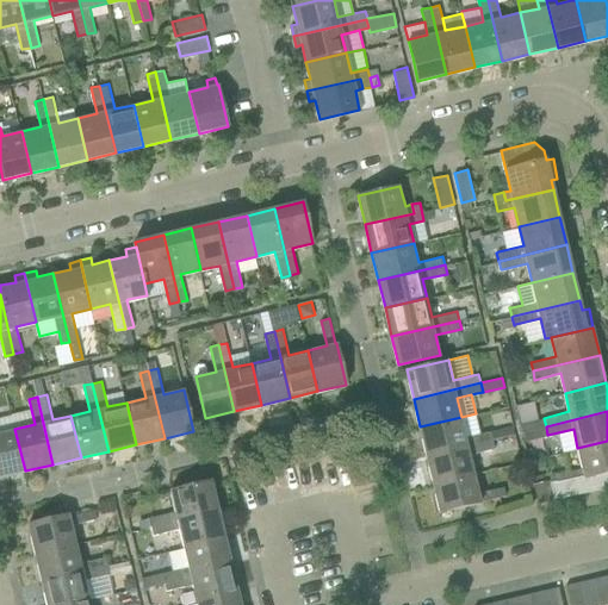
[(481,432),(476,413),(461,417),(466,436),(481,432)]
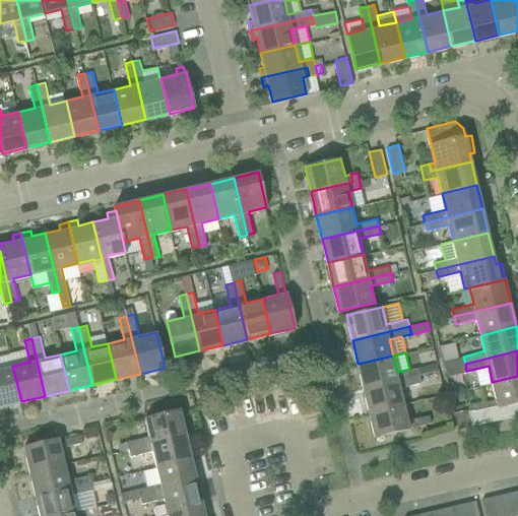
[(358,364),(364,388),(421,374),(419,367),(409,369),(397,372),(393,356),(358,364)]
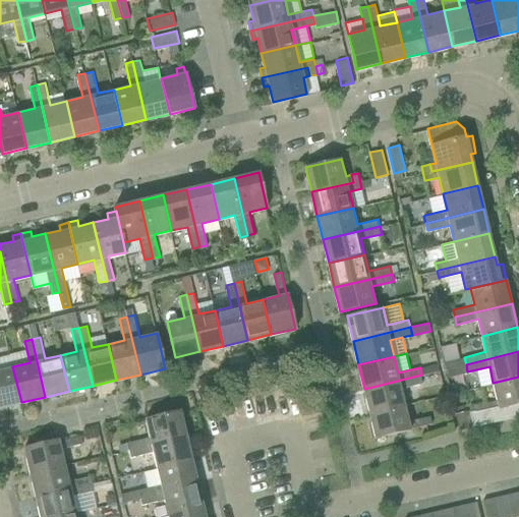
[(466,364),(464,357),(443,361),(445,369),(446,368),(466,364)]
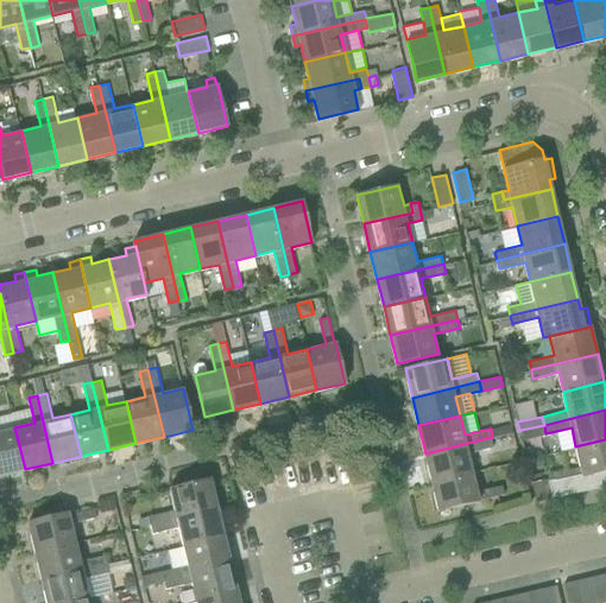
[(491,429),(492,437),(512,432),(511,424),(491,429)]
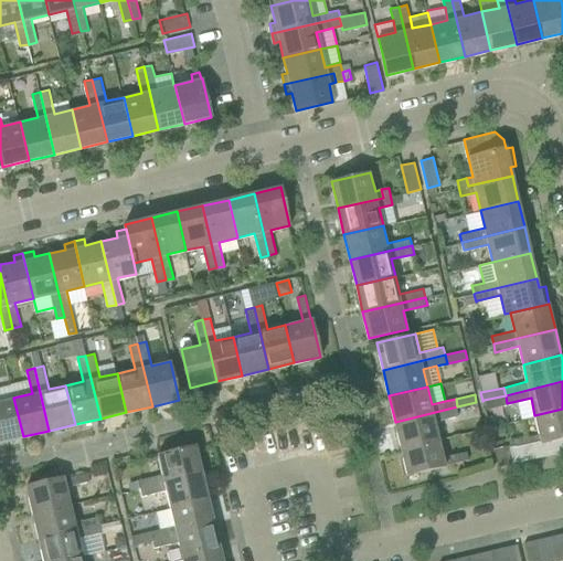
[(507,403),(506,395),(484,400),(486,409),(507,403)]
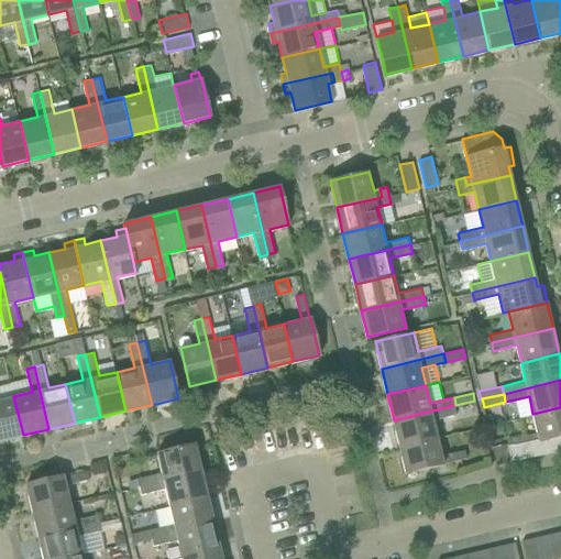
[(0,440),(23,435),(13,396),(0,398),(0,440)]
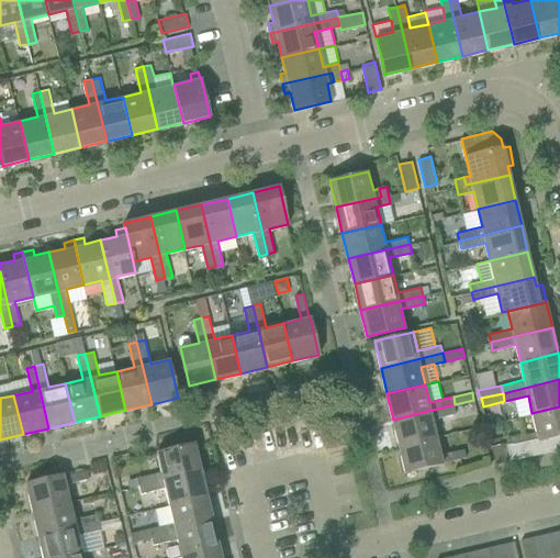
[(532,413),(528,395),(514,399),(518,416),(532,413)]
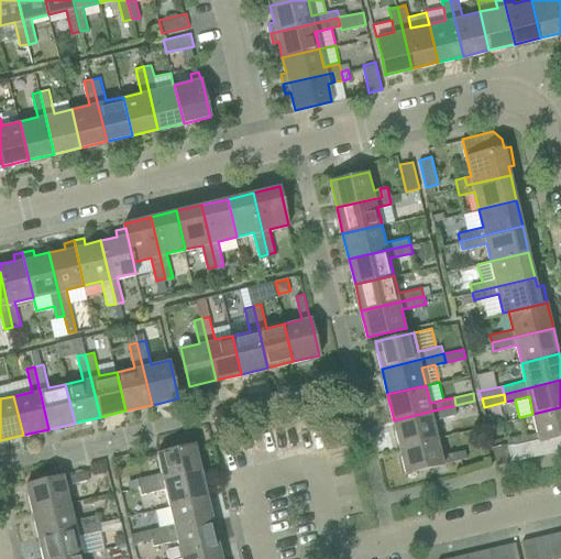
[(394,420),(399,446),(438,436),(433,419),(458,414),(455,405),(394,420)]
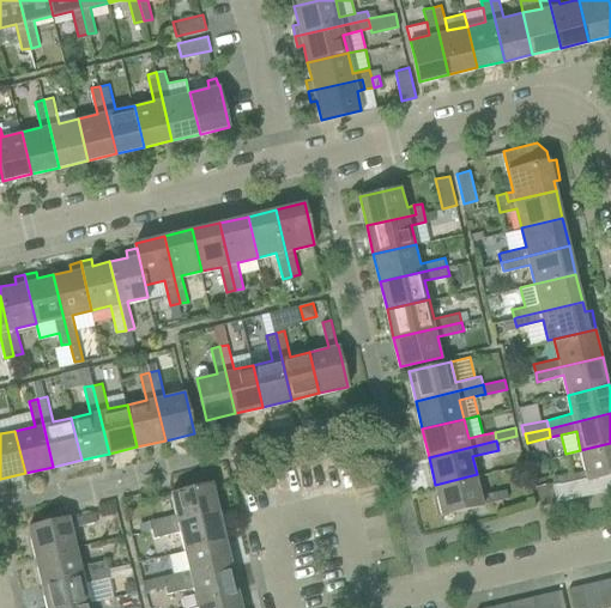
[(610,443),(580,450),(585,469),(560,475),(562,485),(555,486),(557,500),(610,487),(610,443)]
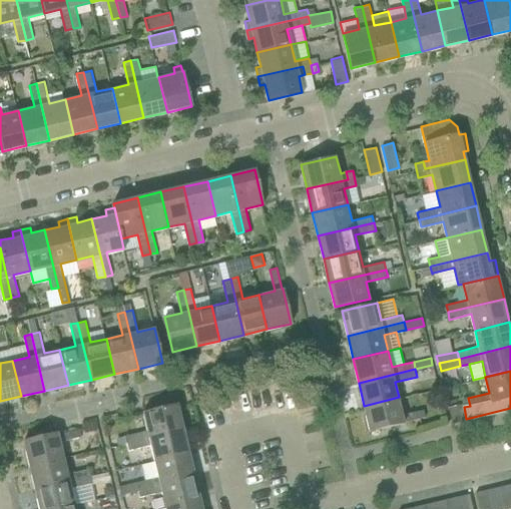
[(399,397),(364,406),(370,430),(405,422),(405,421),(426,416),(424,409),(403,414),(399,397)]
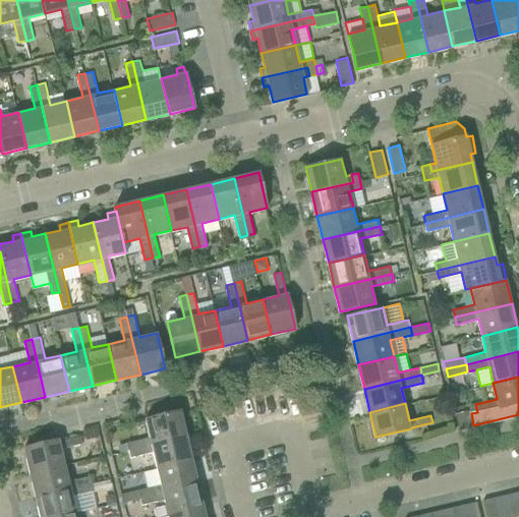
[(470,409),(456,412),(460,428),(473,425),(471,413),(470,409)]
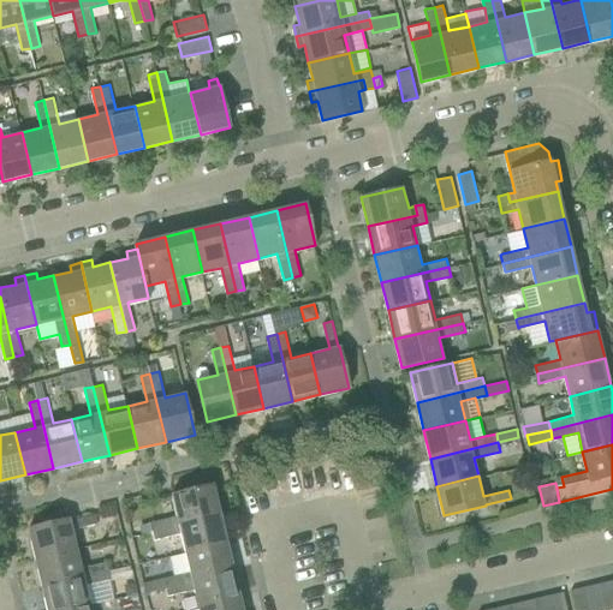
[(152,520),(153,528),(221,513),(214,484),(172,494),(177,514),(152,520)]
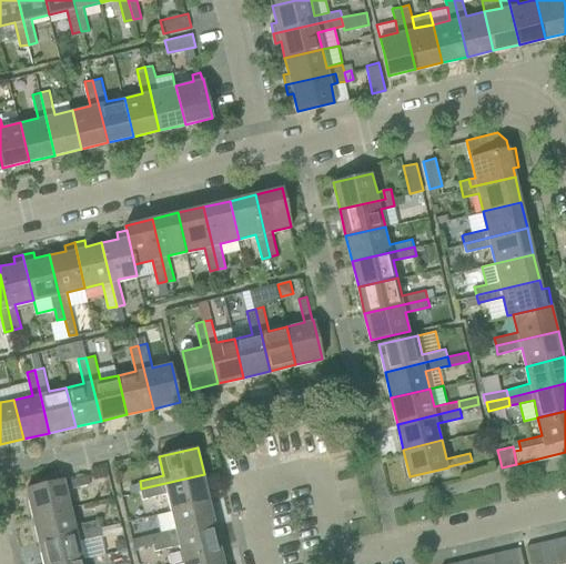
[(104,463),(91,466),(94,477),(108,475),(104,463)]
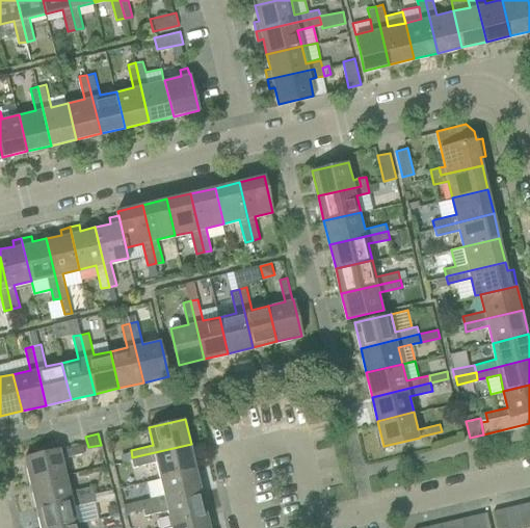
[(24,457),(30,482),(67,474),(62,456),(85,451),(83,444),(61,449),(60,448),(24,457)]
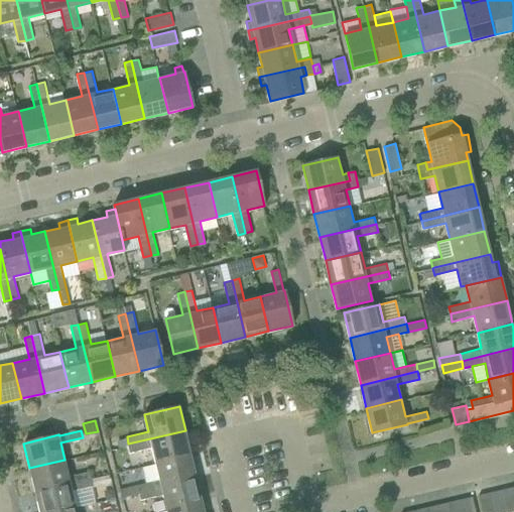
[(151,446),(155,462),(190,454),(185,430),(128,443),(130,452),(151,446)]
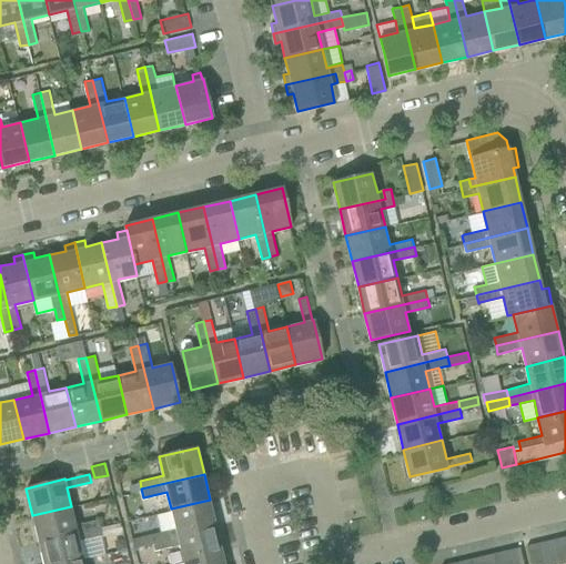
[(151,532),(153,541),(216,526),(210,500),(171,509),(175,526),(151,532)]
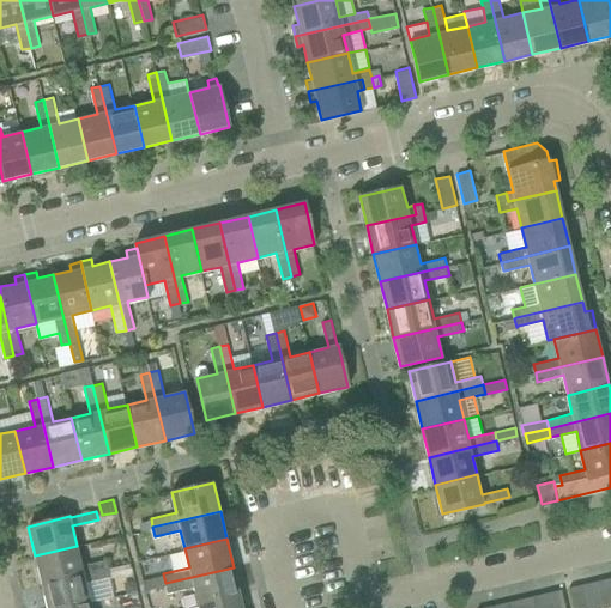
[(35,555),(42,583),(109,567),(107,558),(82,565),(77,546),(35,555)]
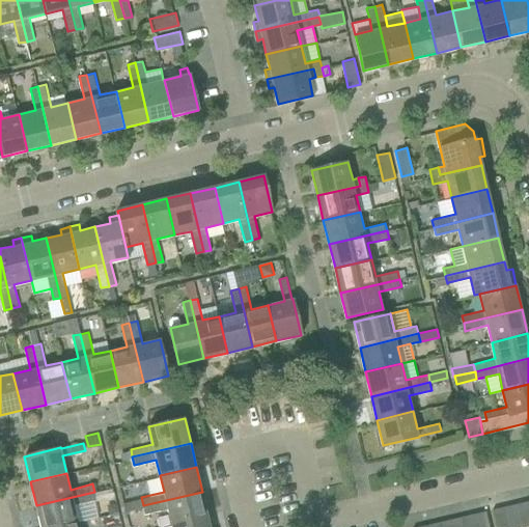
[(112,488),(94,492),(95,496),(95,499),(96,500),(114,496),(114,495),(112,488)]
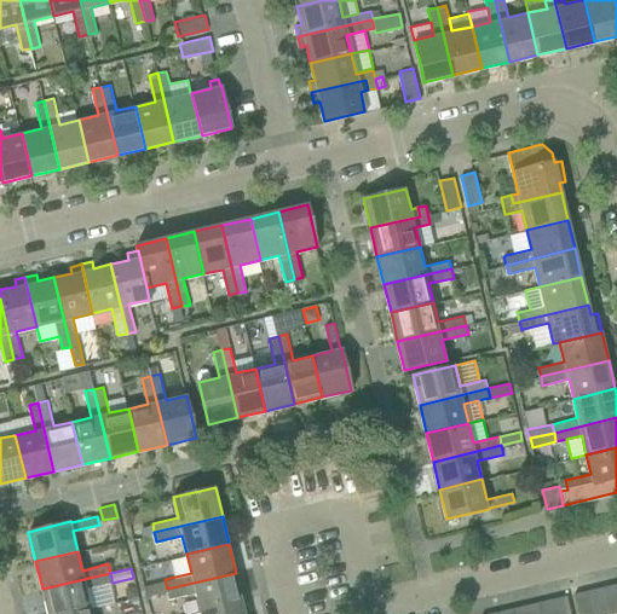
[(110,573),(42,589),(47,613),(62,613),(86,608),(91,607),(114,601),(109,581),(111,581),(111,578),(110,573)]
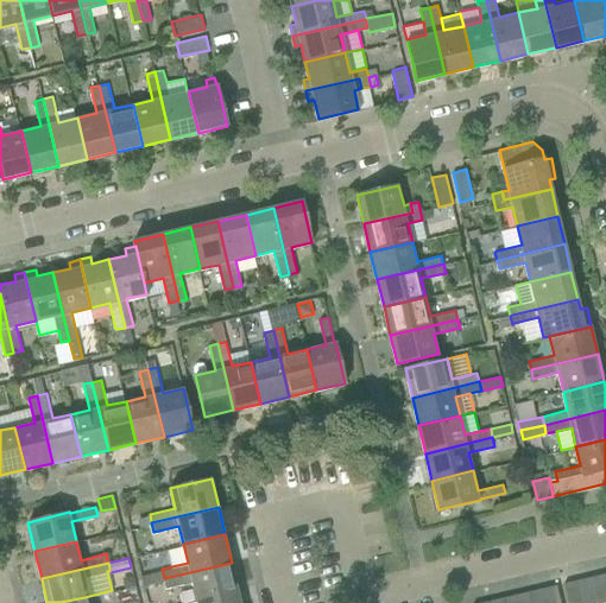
[(191,581),(196,600),(238,590),(232,563),(164,578),(166,586),(191,581)]
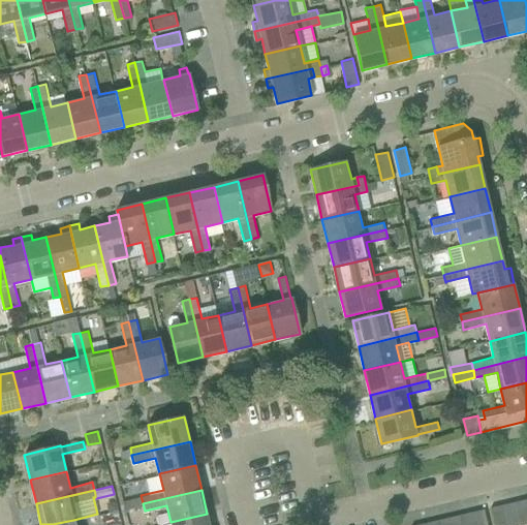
[(521,524),(526,523),(526,498),(515,501),(520,524),(521,524)]
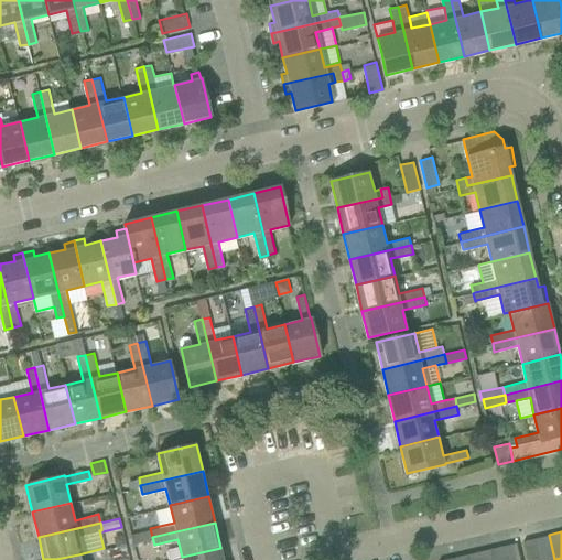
[(541,559),(554,559),(549,535),(537,537),(541,559)]
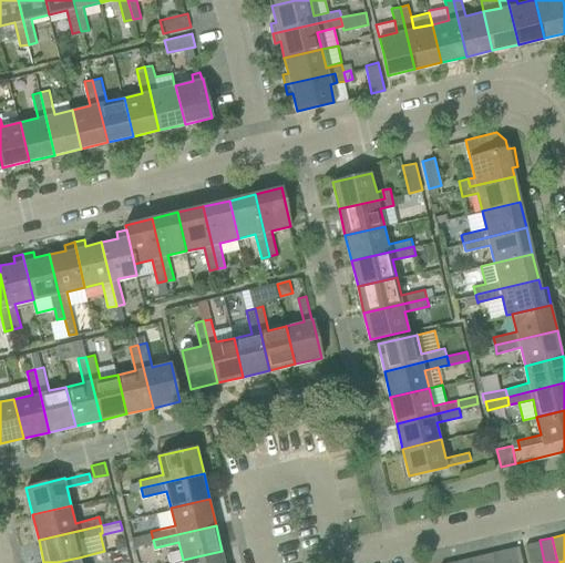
[(531,562),(544,562),(540,540),(526,543),(531,562)]
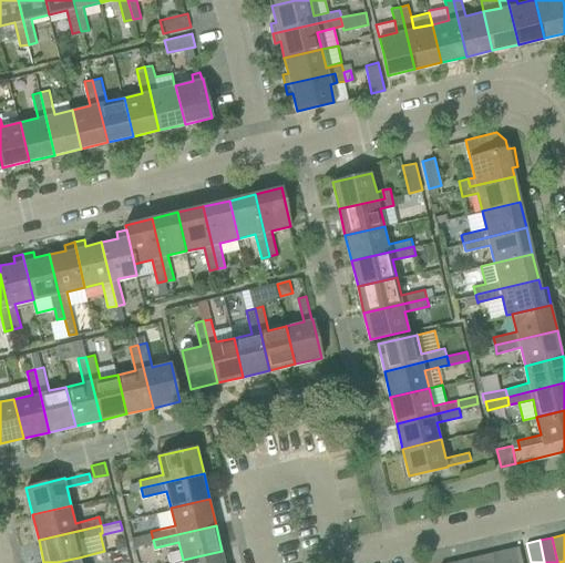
[(506,548),(510,562),(523,562),(520,545),(506,548)]
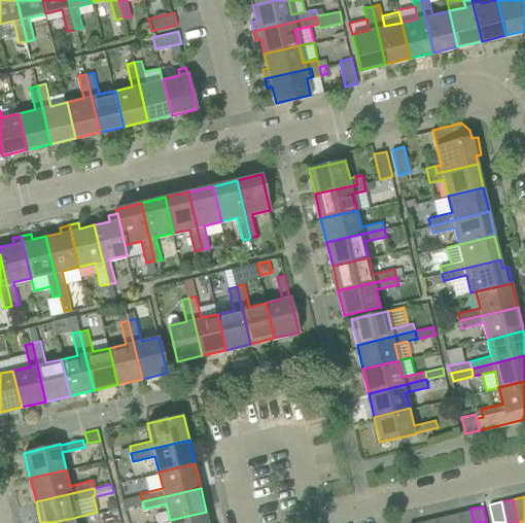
[(458,512),(461,522),(474,522),(470,509),(458,512)]
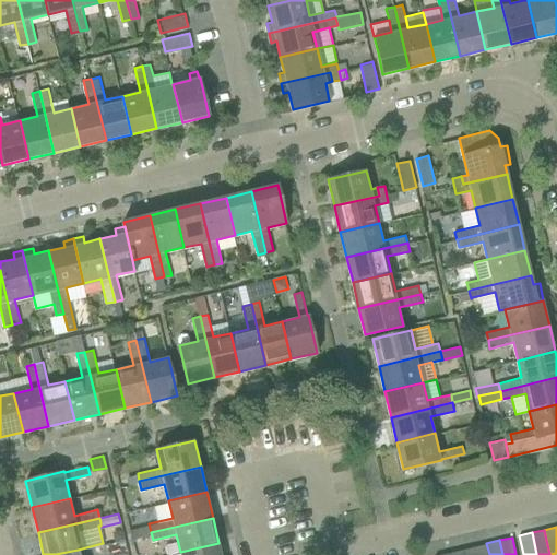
[(221,554),(218,543),(180,552),(166,554),(221,554)]
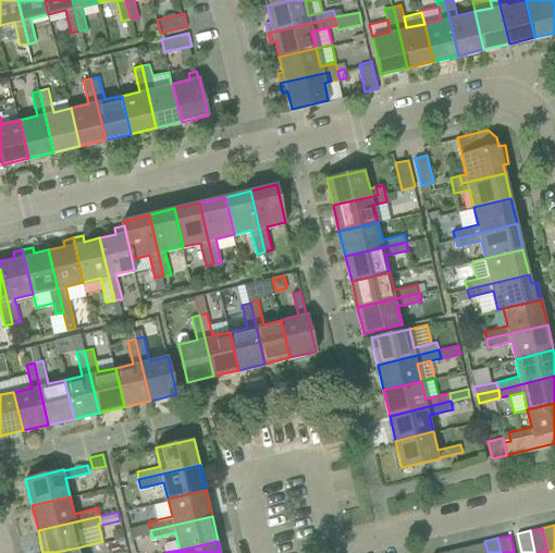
[(472,544),(473,552),(488,552),(484,541),(472,544)]
